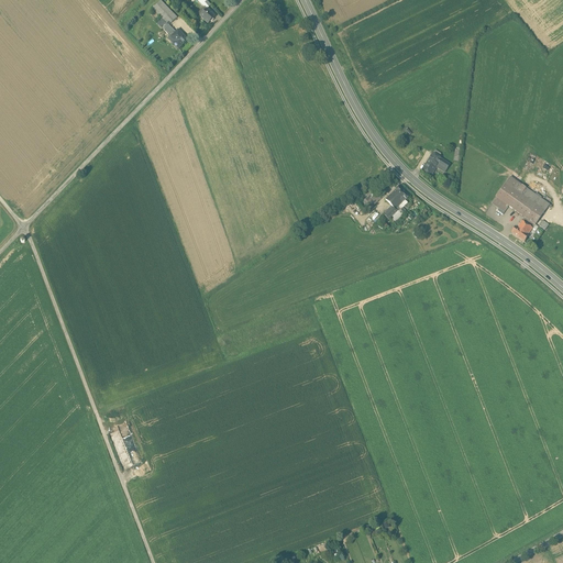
[(177,18),(161,1),(153,9),(169,25),(177,18)]
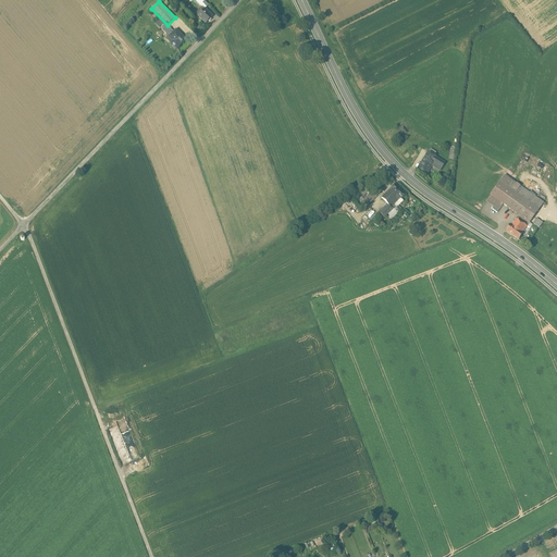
[(213,16),(206,9),(198,16),(206,24),(213,16)]
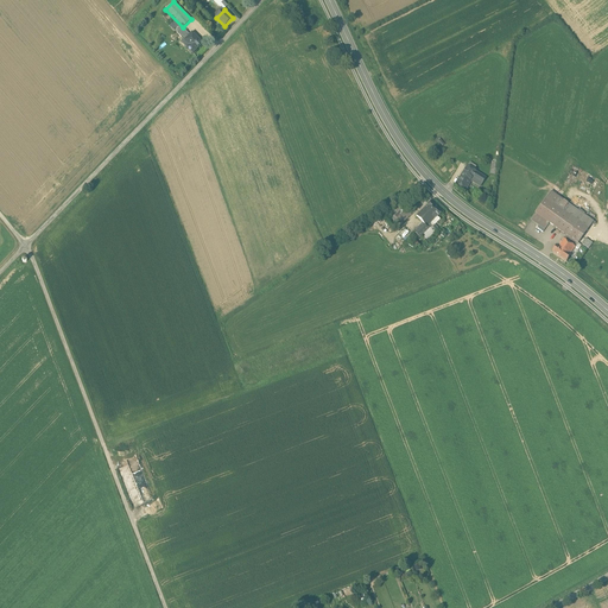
[(192,32),(190,35),(182,27),(177,32),(184,40),(189,45),(187,48),(192,54),(203,43),(192,32)]
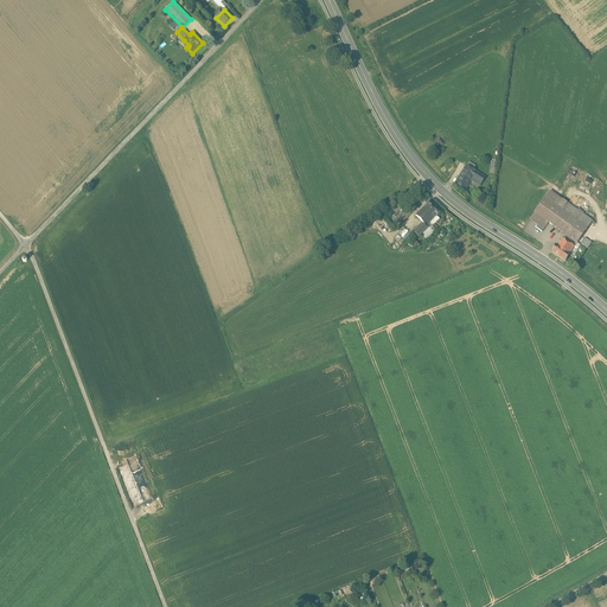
[(466,166),(454,184),(464,190),(471,180),(479,186),(485,178),(475,172),(466,166)]
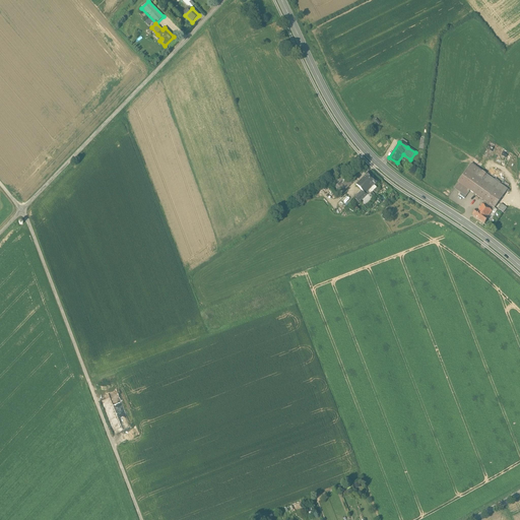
[(471,164),(458,183),(496,208),(509,189),(471,164)]
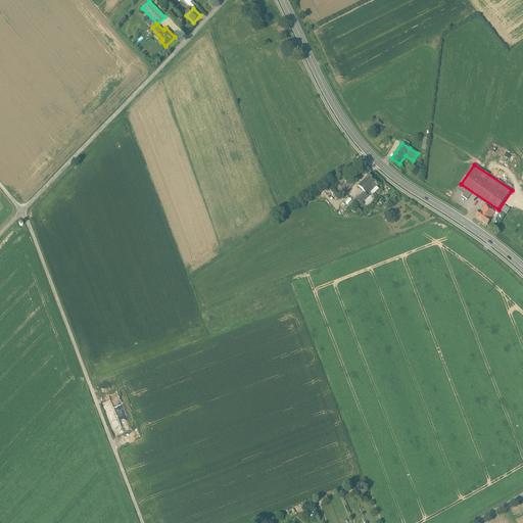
[(371,174),(359,185),(365,191),(368,195),(376,186),(380,183),(371,174)]
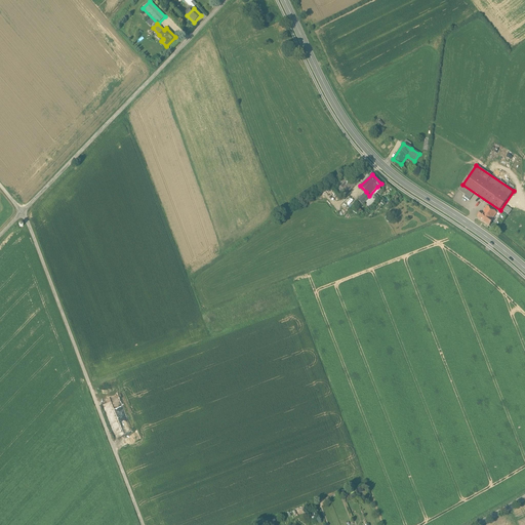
[(345,196),(359,183),(352,175),(338,189),(345,196)]
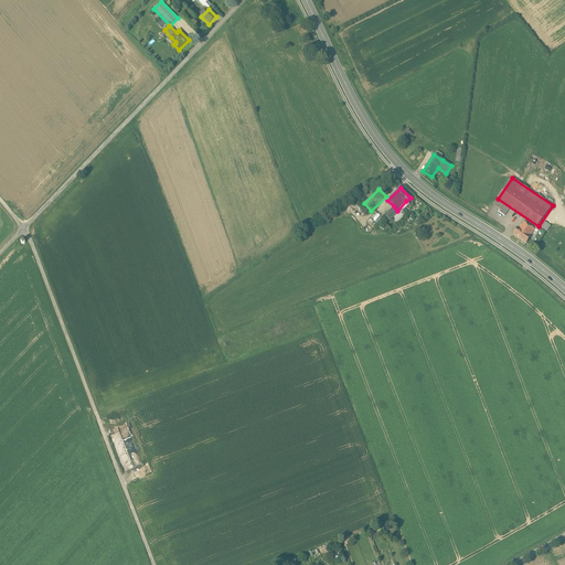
[(400,213),(394,219),(397,223),(405,214),(403,211),(409,204),(406,201),(397,211),(400,213)]
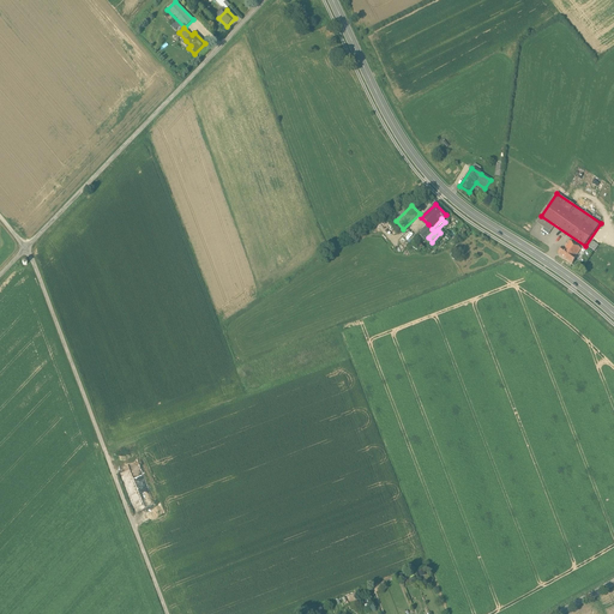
[(432,229),(428,224),(419,234),(425,240),(428,238),(434,232),(432,229)]
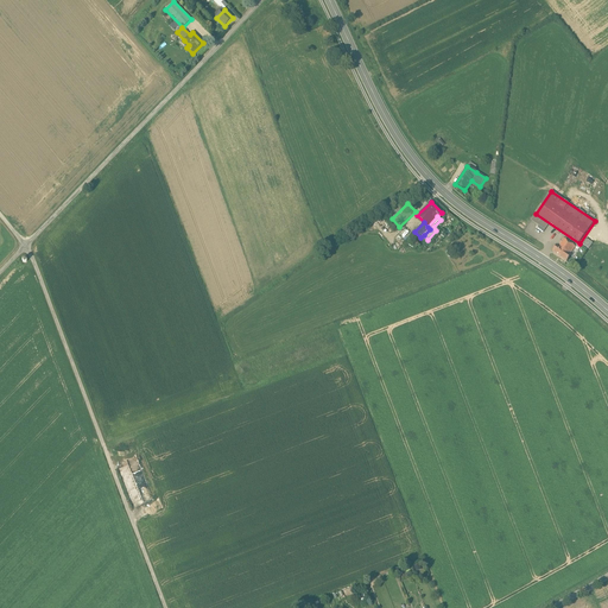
[(586,238),(582,245),(590,248),(594,242),(586,238)]
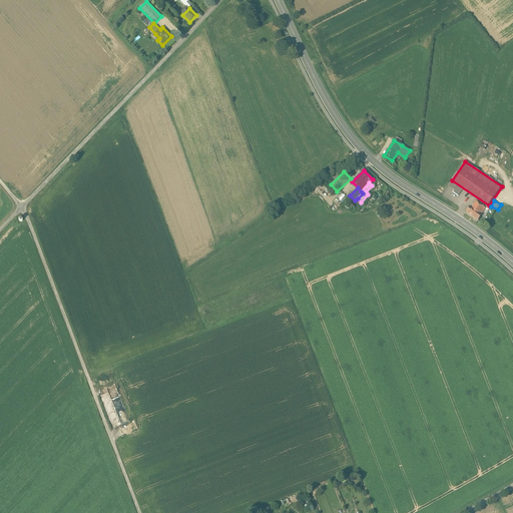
[(475,201),(467,213),(478,220),(485,208),(475,201)]
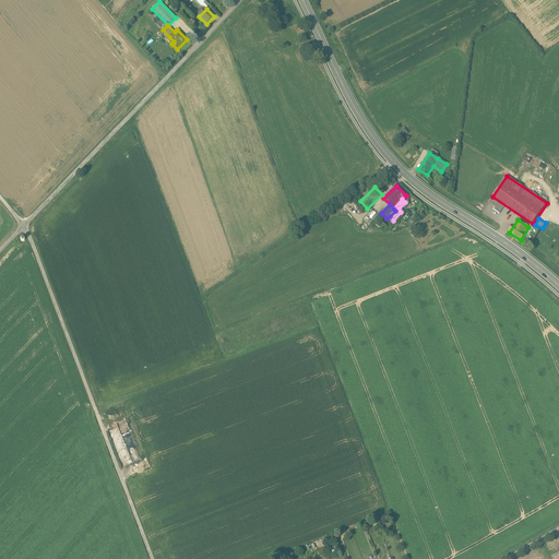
[(121,454),(118,456),(122,467),(132,464),(131,460),(128,461),(127,460),(123,461),(121,454)]
